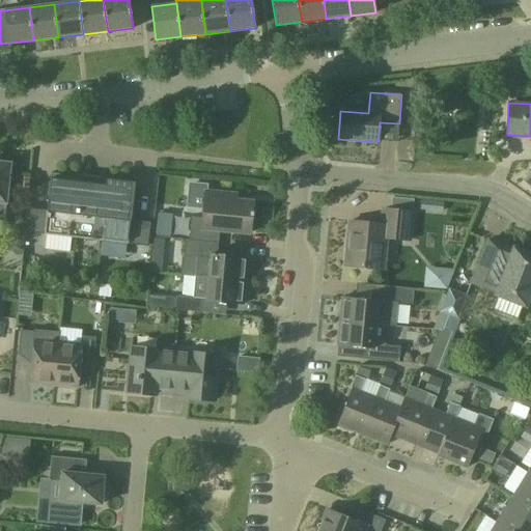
[(0,215),(3,216),(4,204),(9,165),(0,163),(0,215)]
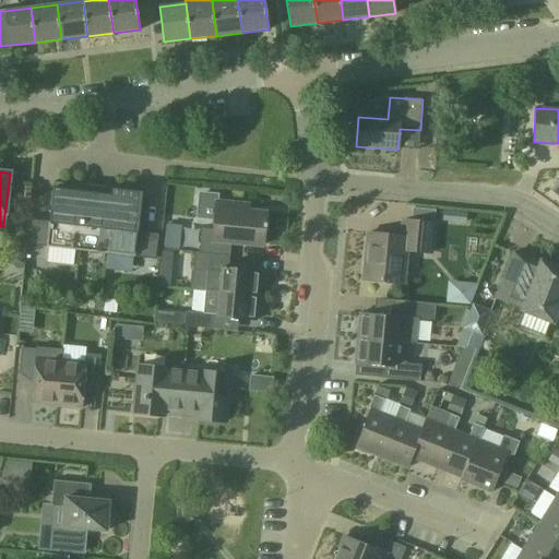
[(142,192),(55,180),(49,221),(28,217),(26,241),(155,258),(158,235),(137,232),(142,192)]
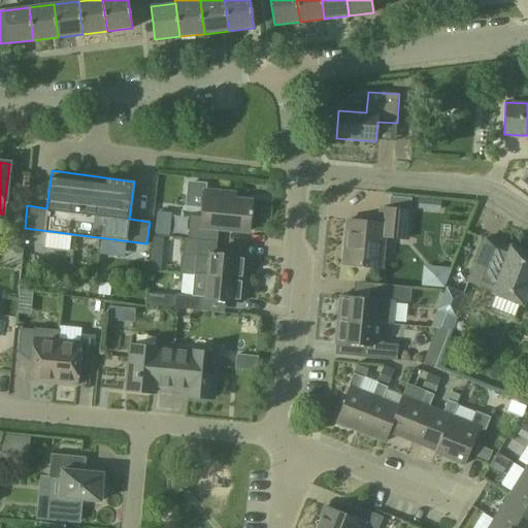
[(188,186),(187,203),(189,206),(202,207),(201,217),(190,217),(188,238),(189,238),(189,239),(217,242),(218,230),(249,233),(252,201),(224,199),(225,193),(204,191),(205,185),(192,183),(188,186)]
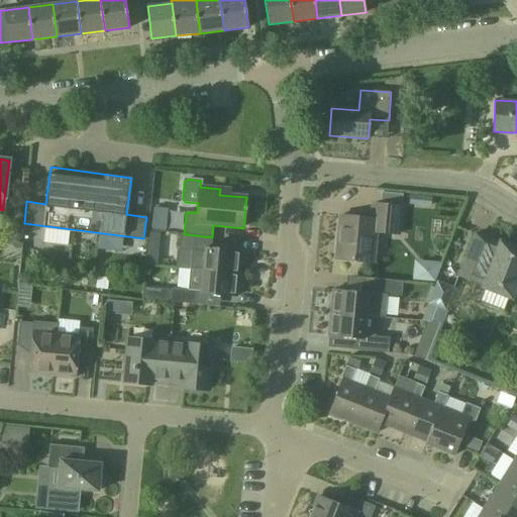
[(430,206),(431,198),(411,196),(410,204),(430,206)]
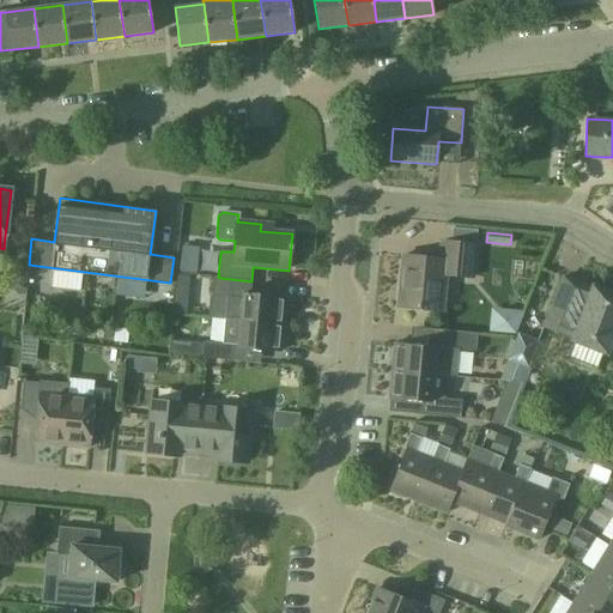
[(472,278),(475,246),(445,242),(444,261),(404,256),(399,308),(443,311),(447,275),(472,278)]
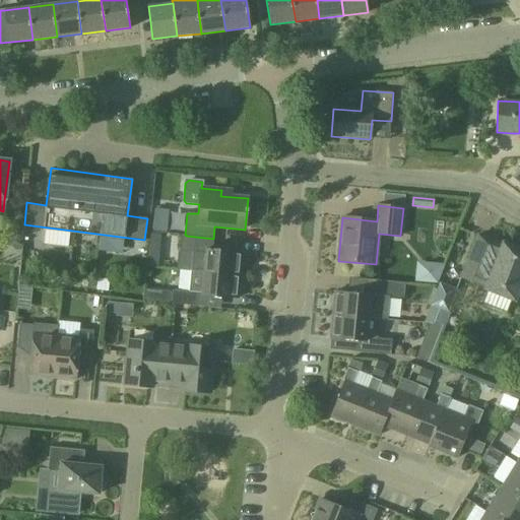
[(182,235),(180,250),(193,251),(191,271),(240,275),(243,253),(212,250),(213,239),(186,236),(186,235),(185,235),(182,235)]
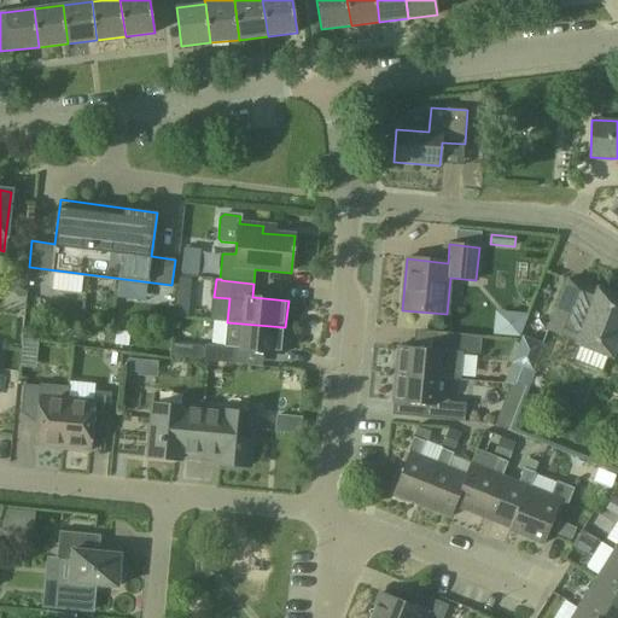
[(83,291),(83,281),(54,280),(54,290),(83,291)]
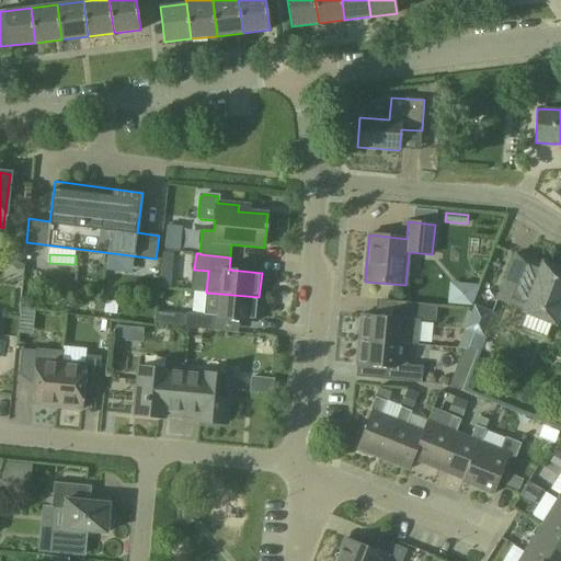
[(541,265),(516,255),(499,300),(525,310),(524,312),(554,324),(560,308),(560,270),(542,263),(541,265)]
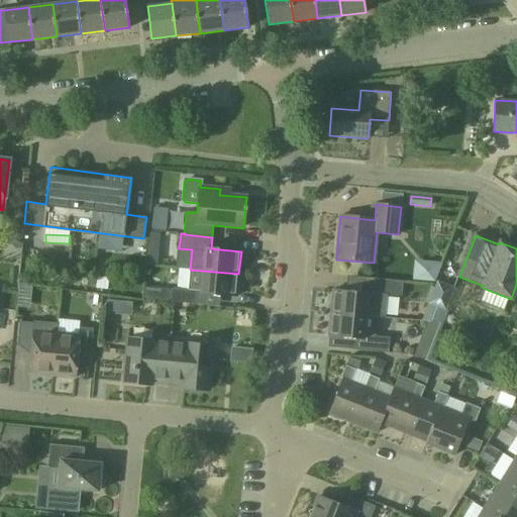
[(157,255),(145,254),(145,264),(156,265),(157,255)]
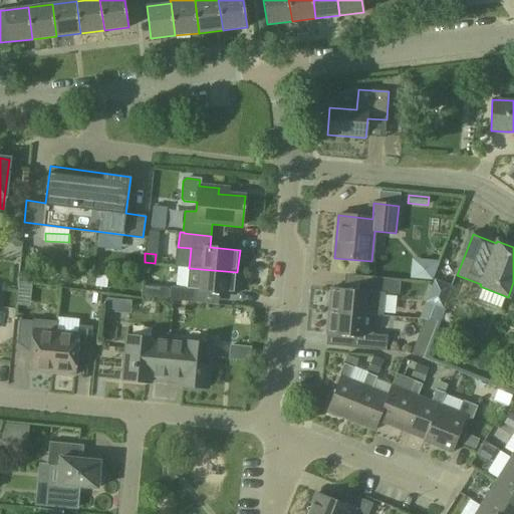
[(415,257),(413,276),(437,279),(439,259),(415,257)]
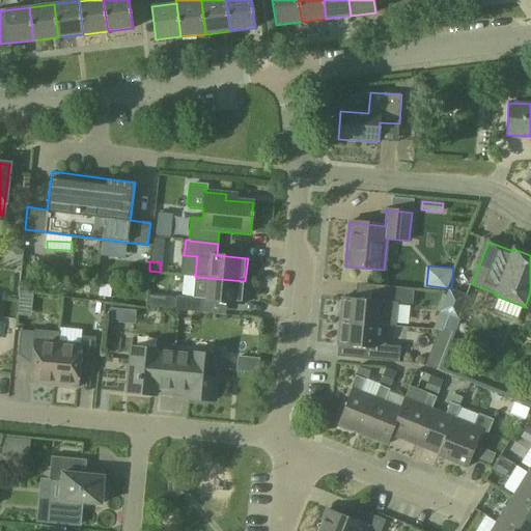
[(243,305),(245,281),(195,277),(193,298),(176,296),(176,299),(147,296),(146,307),(200,313),(201,300),(206,300),(206,302),(243,305)]
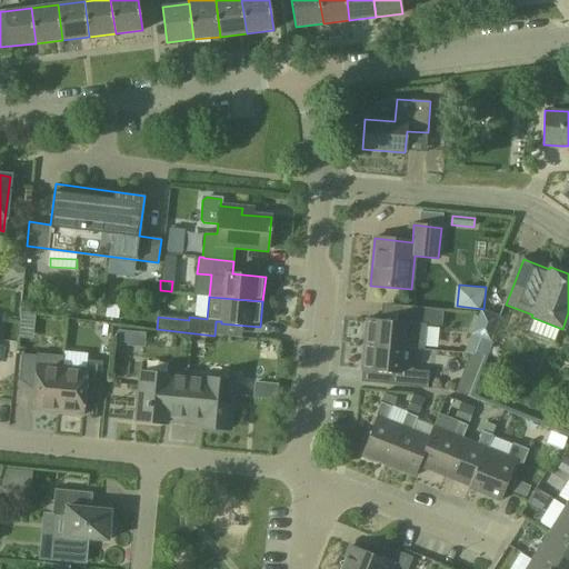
[(366,319),(363,343),(402,348),(415,349),(423,349),(427,325),(441,327),(443,309),(411,307),(410,323),(405,323),(366,319)]
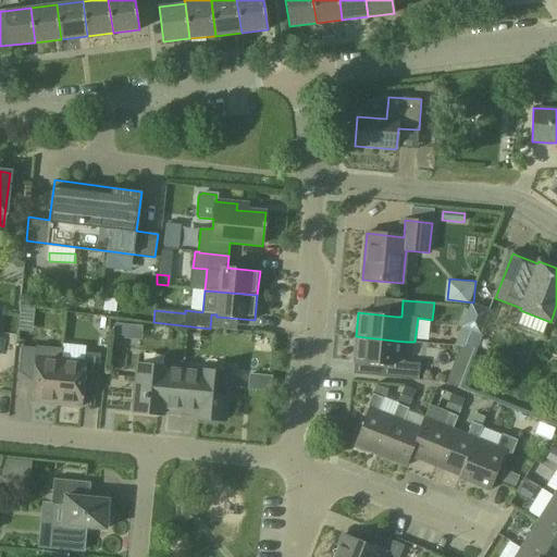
[(481,333),(489,311),(471,305),(462,326),(481,333)]
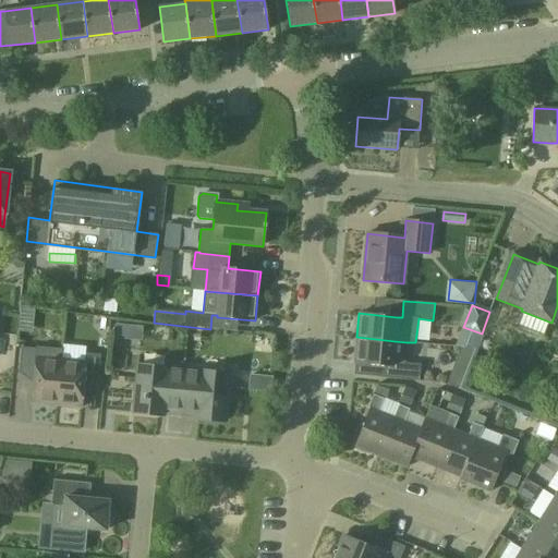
[(114,336),(125,337),(126,325),(116,324),(114,336)]
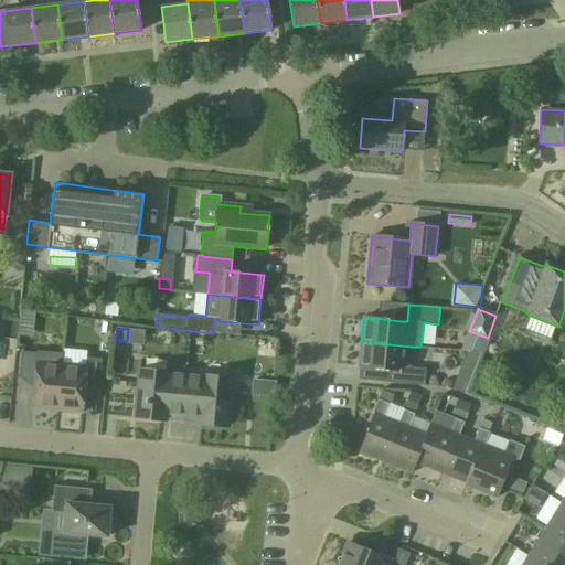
[(400,345),(361,341),(361,342),(359,368),(368,369),(391,371),(390,381),(424,384),(426,369),(409,366),(412,347),(400,345)]
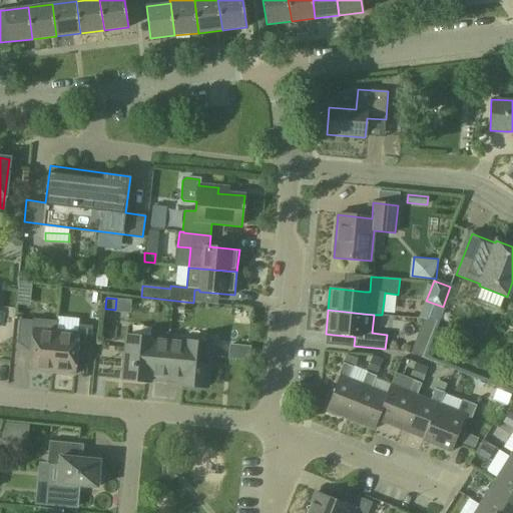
[(51,373),(52,373),(56,332),(56,322),(34,320),(20,319),(18,343),(31,344),(29,371),(51,373)]
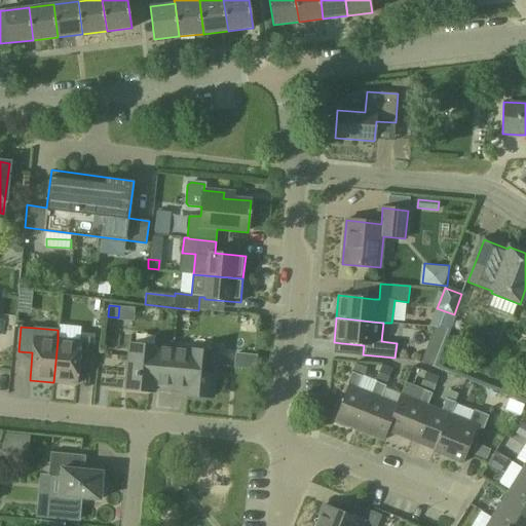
[(440,350),(448,330),(436,329),(428,346),(440,350)]
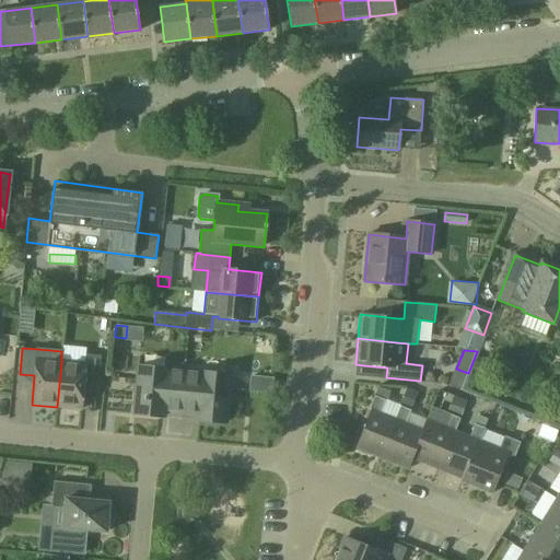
[(61,362),(57,407),(81,409),(84,381),(98,382),(101,356),(86,353),(86,364),(61,362)]
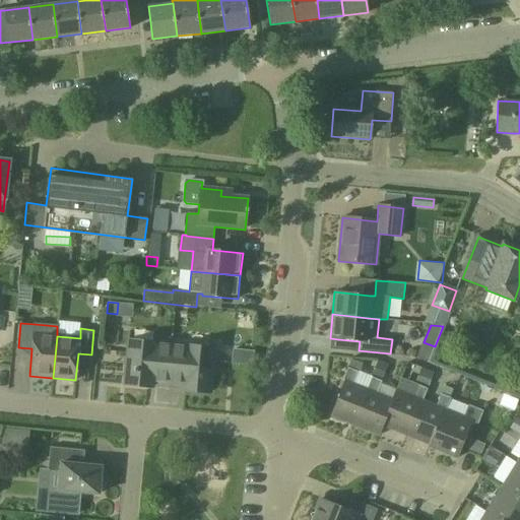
[(168,383),(172,344),(129,340),(125,384),(152,386),(152,382),(168,383)]
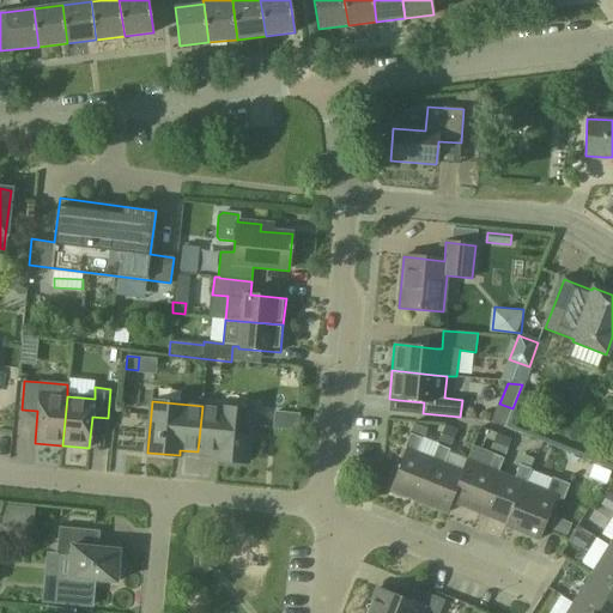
[(202,406),(198,451),(216,454),(214,459),(247,462),(249,439),(250,439),(250,434),(249,434),(252,411),(202,406)]
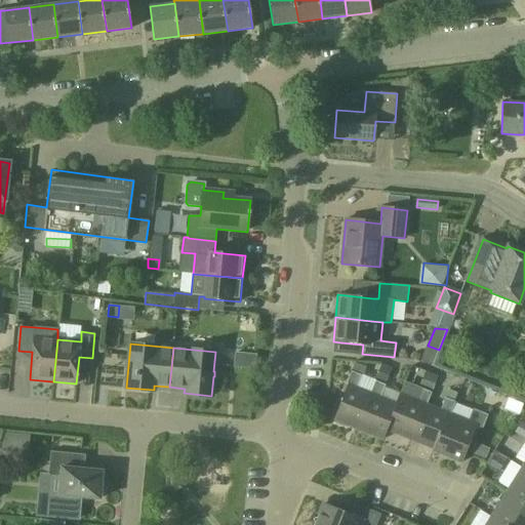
[(235,365),(255,366),(256,353),(236,351),(235,365)]
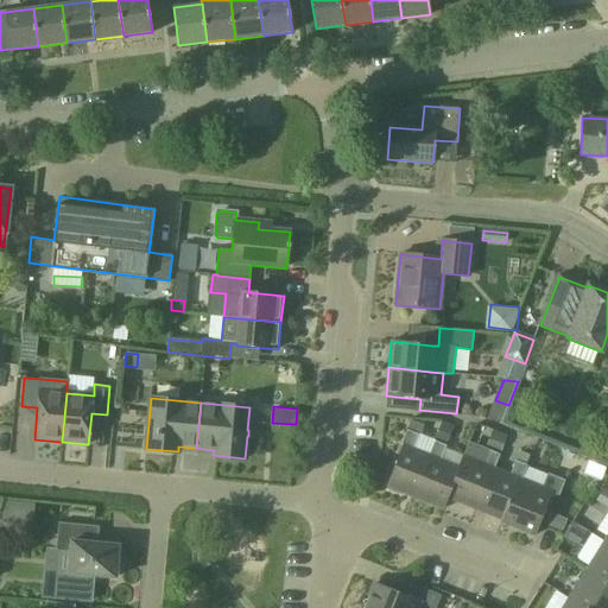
[(441,422),(436,435),(448,439),(453,426),(441,422)]
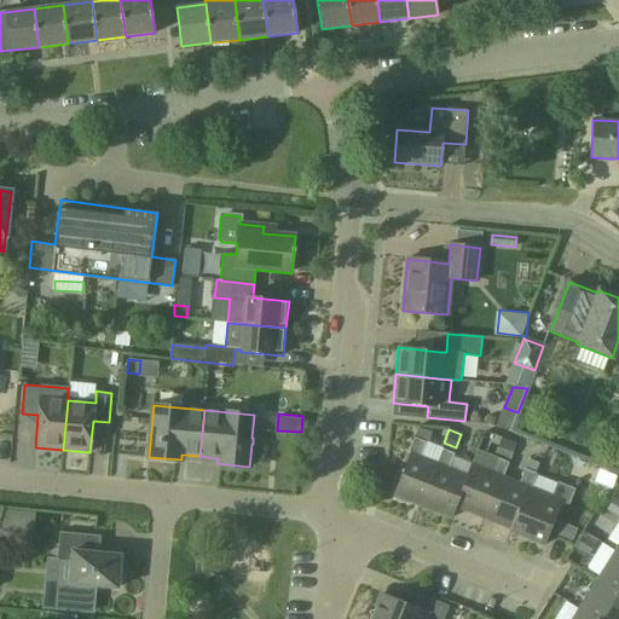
[(434,474),(438,464),(421,457),(426,443),(414,438),(408,453),(410,453),(393,496),(421,507),(426,495),(431,484),(432,479),(434,474)]
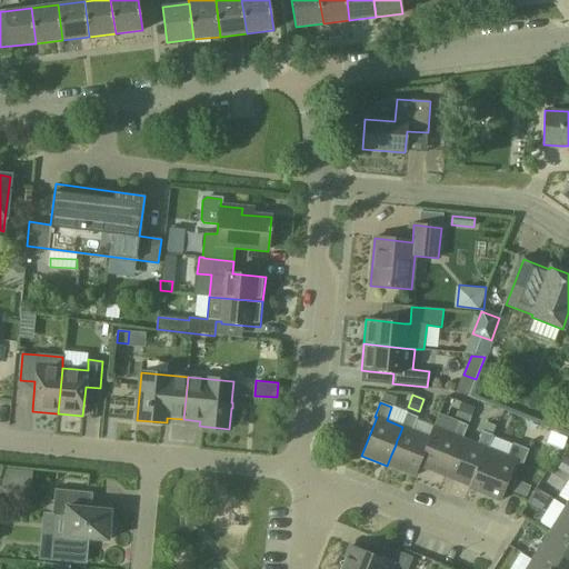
[(468,425),(475,408),(461,402),(455,419),(468,425)]
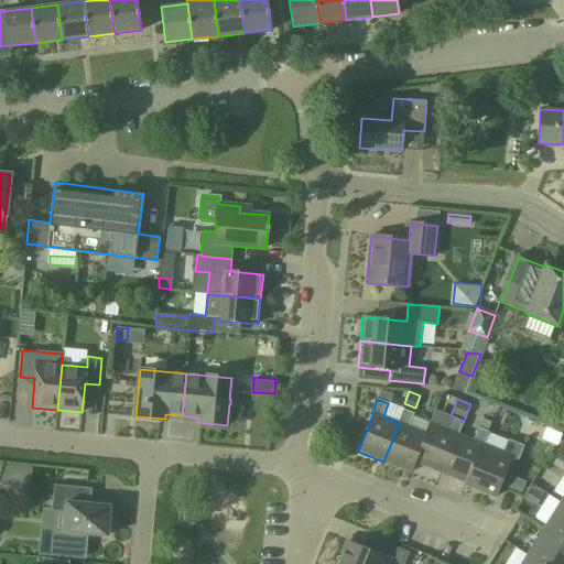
[(404,410),(399,423),(396,432),(393,436),(392,441),(388,451),(383,462),(412,473),(415,463),(427,434),(410,427),(414,414),(404,410)]
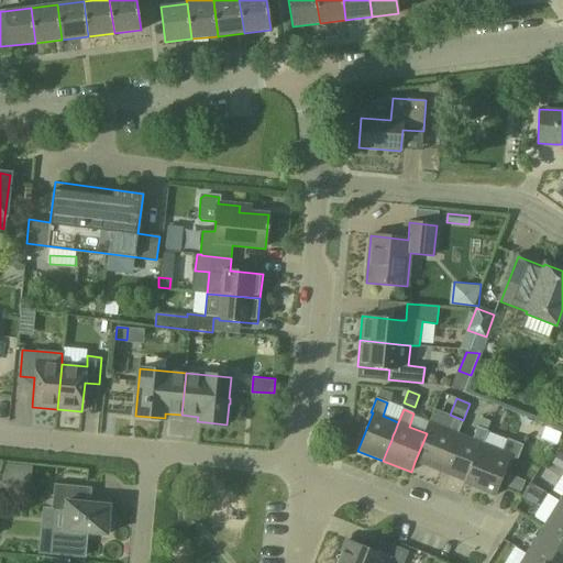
[(427,433),(415,462),(440,472),(442,473),(457,434),(456,433),(462,420),(452,417),(446,430),(431,423),(427,433)]
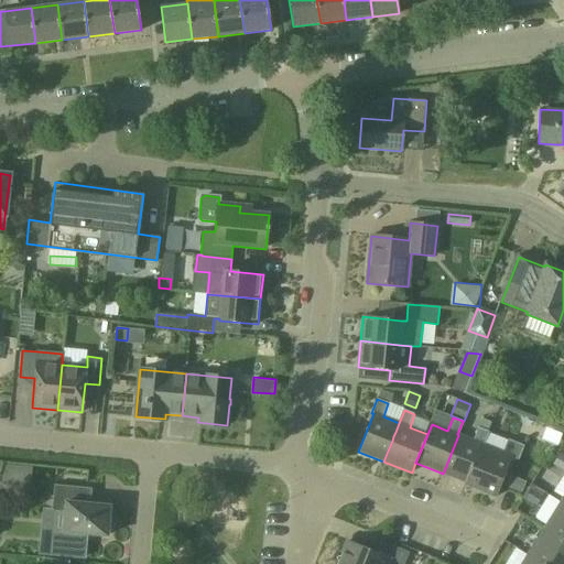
[(464,485),(468,486),(485,445),(484,445),(489,430),(479,425),(474,441),(458,435),(443,474),(465,483),(464,485)]
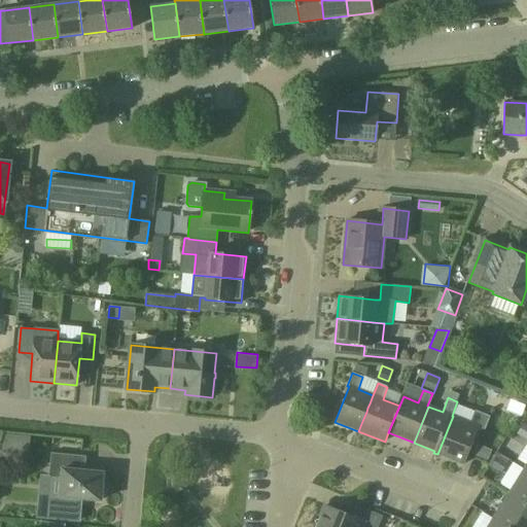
[(453,416),(437,454),(463,464),(479,426),(486,429),(490,418),(475,412),(470,423),(468,423),(453,416)]
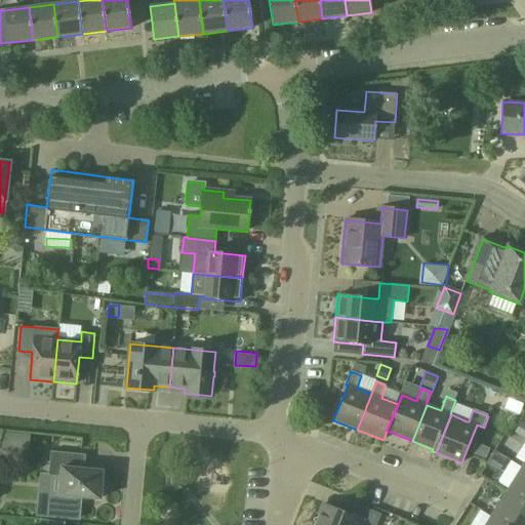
[(524,434),(524,423),(521,421),(516,429),(524,434)]
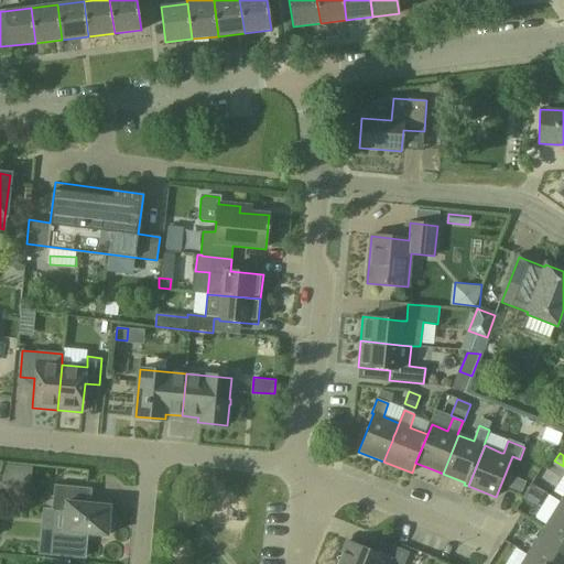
[(3,465),(1,481),(31,485),(33,467),(3,465)]
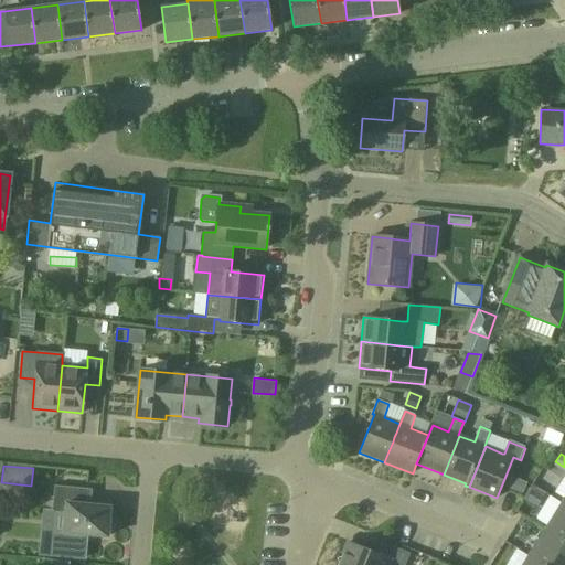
[(513,479),(510,489),(520,493),(523,483),(513,479)]
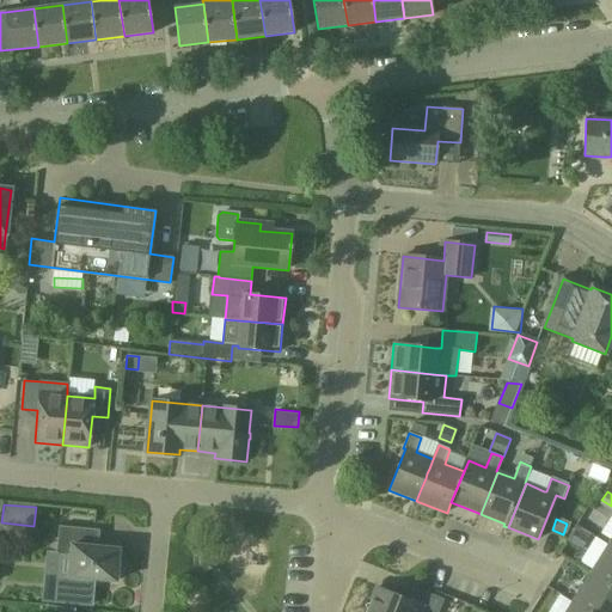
[(116,582),(120,550),(98,548),(99,531),(59,526),(55,556),(71,557),(68,577),(116,582)]
